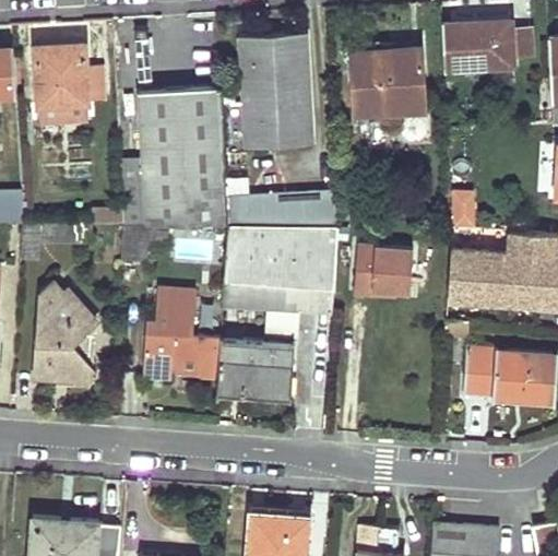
[(509,20),(473,22),(441,24),(443,69),(511,66),(509,20)]
